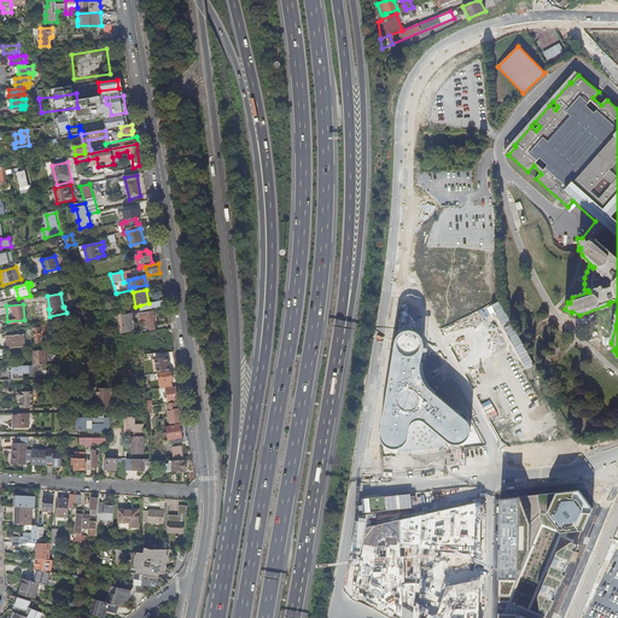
[(121,333),(123,333),(122,327),(124,326),(122,315),(133,313),(133,310),(117,314),(121,333)]
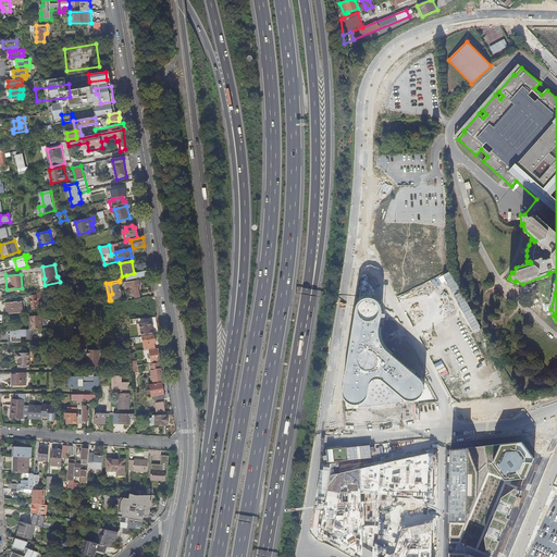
[(140,298),(137,281),(125,283),(127,291),(134,289),(135,299),(140,298)]
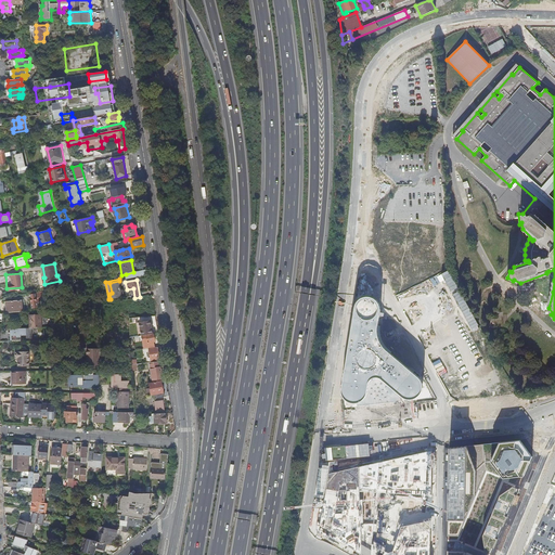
[(110,294),(111,299),(123,297),(121,294),(124,294),(123,289),(120,289),(119,281),(110,283),(112,293),(110,294)]
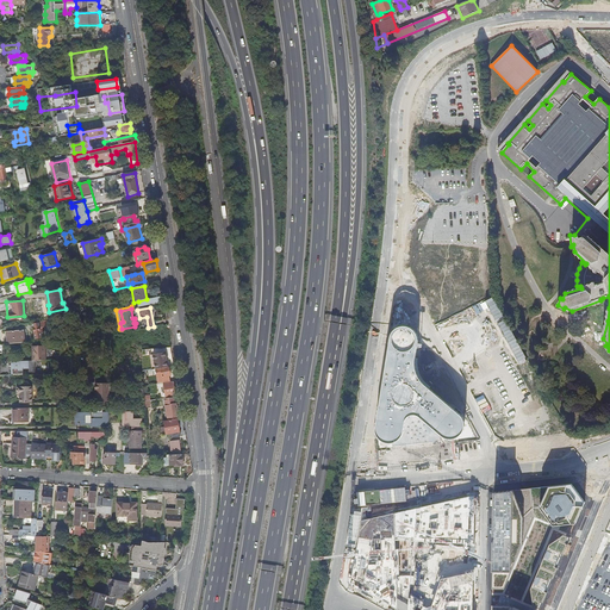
[(43,329),(51,328),(50,322),(33,324),(36,338),(44,337),(43,329)]
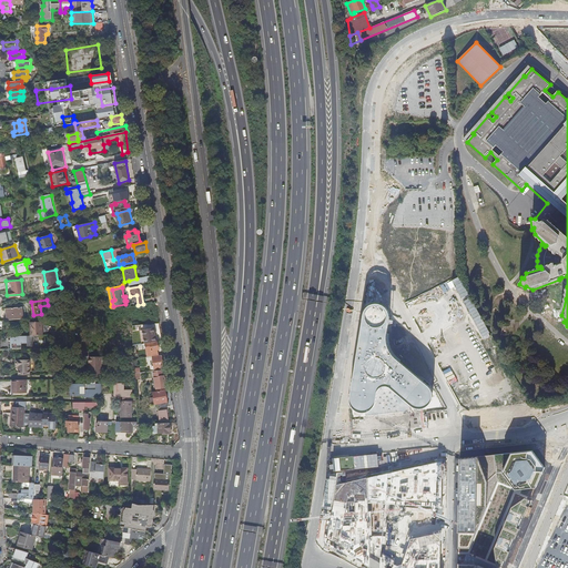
[(365,310),(364,314),(353,383),(352,399),(352,403),(354,407),(356,411),(361,412),(365,412),(366,416),(411,412),(411,407),(413,405),(415,407),(419,408),(424,407),(427,406),(430,403),(433,399),(433,395),(432,391),(429,387),(415,375),(394,356),(389,348),(387,337),(389,318),(389,314),(388,310),(386,306),(383,304),(379,303),(375,303),(371,304),(367,306),(365,310)]
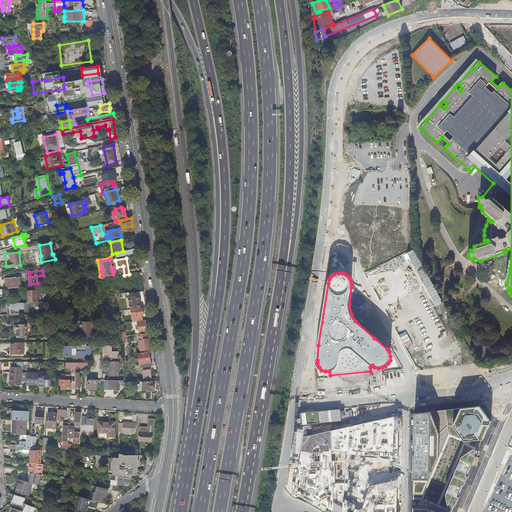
[(6,278),(7,289),(21,288),(20,277),(6,278)]
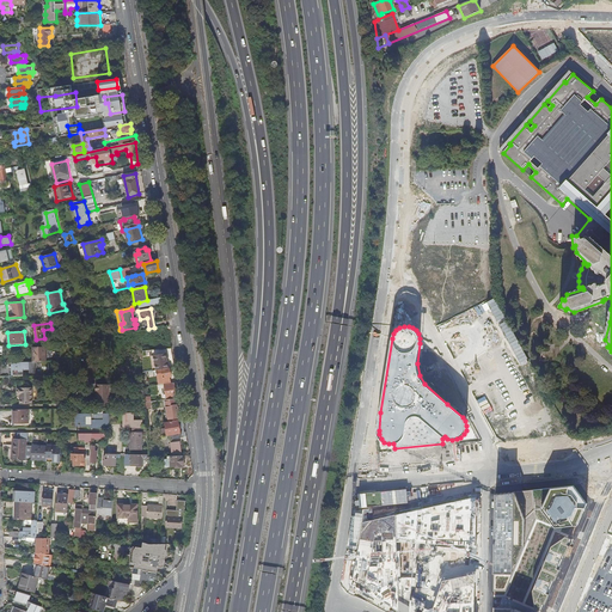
[(36,362),(47,362),(47,348),(34,348),(34,362),(36,362)]
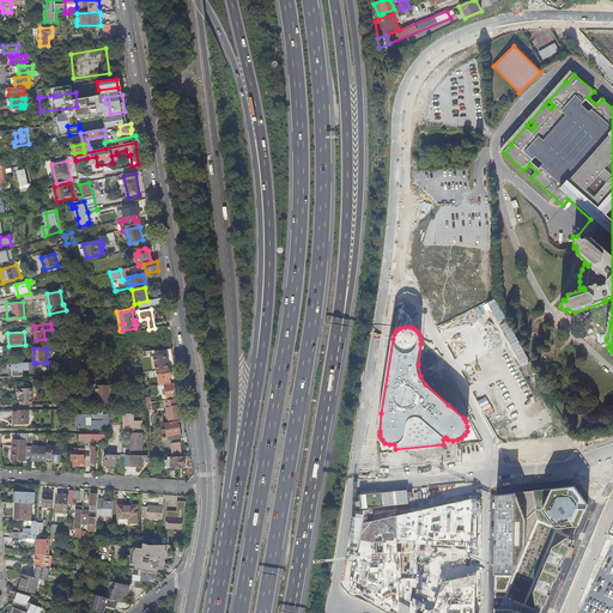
[(158,371),(169,369),(170,368),(169,364),(169,365),(167,354),(155,357),(155,358),(157,371),(158,371)]
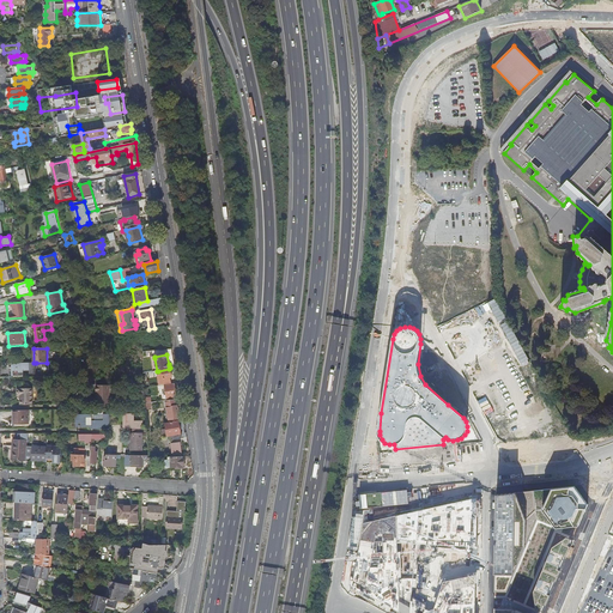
[(34,363),(11,363),(11,368),(19,368),(19,376),(24,376),(24,370),(30,370),(30,374),(36,374),(36,363),(34,363)]
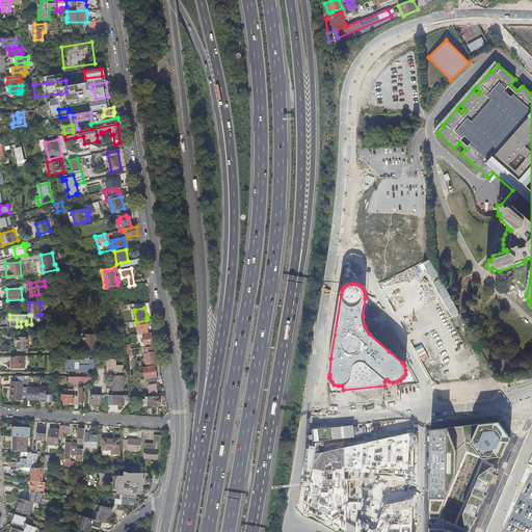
[(150,327),(148,320),(147,320),(137,322),(138,335),(148,334),(148,328),(150,327)]
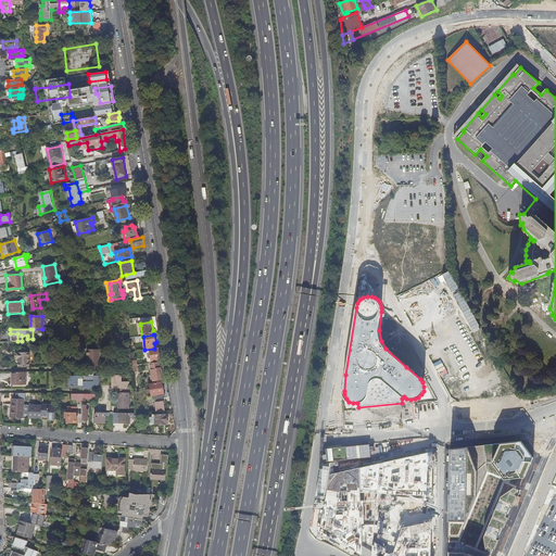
[(152,363),(159,363),(158,361),(161,361),(159,349),(149,350),(149,362),(152,362),(152,363)]
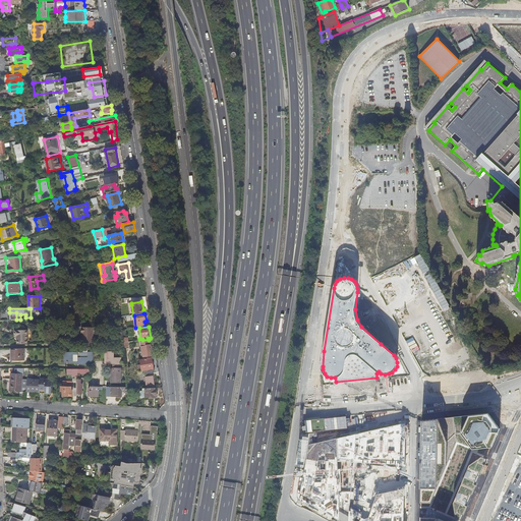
[(81,328),(81,333),(82,333),(82,334),(82,344),(93,344),(93,328),(81,328)]
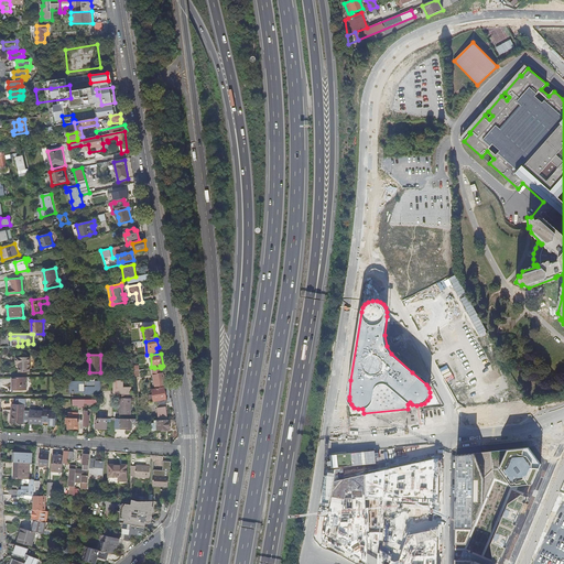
[(18,365),(18,372),(29,372),(29,358),(14,358),(14,365),(18,365)]
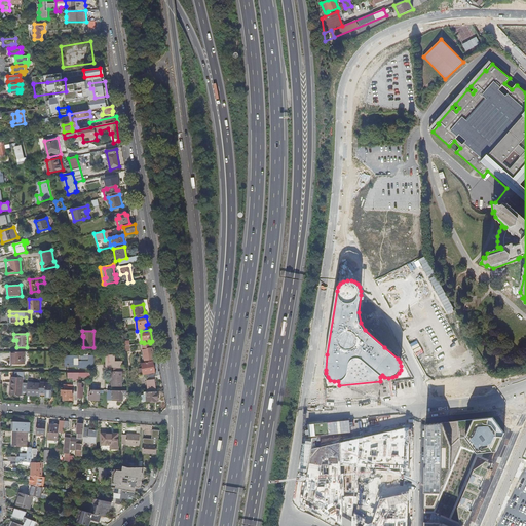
[(151,348),(150,343),(144,343),(143,344),(145,361),(154,360),(152,348),(151,348)]
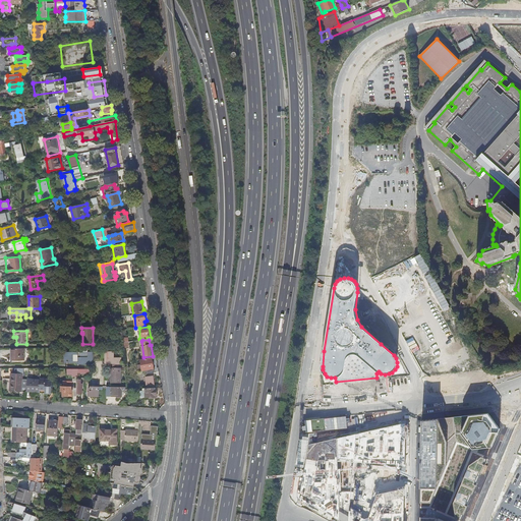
[(71,353),(66,353),(66,359),(67,359),(67,362),(67,364),(68,363),(77,363),(77,362),(79,362),(79,364),(89,364),(89,362),(93,362),(93,352),(89,352),(89,358),(77,358),(77,353),(77,348),(71,348),(71,353)]
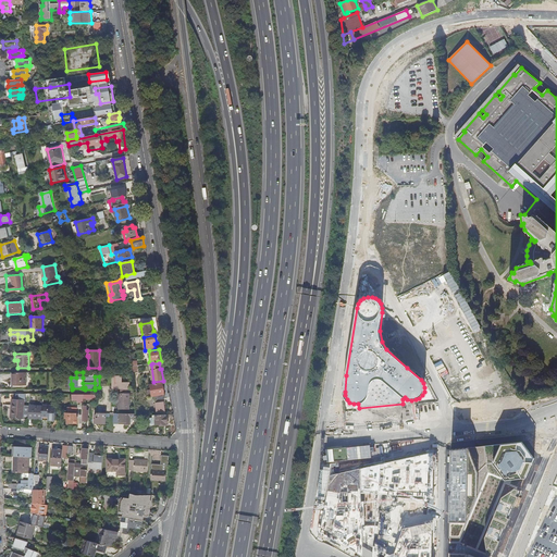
[(95,372),(83,372),(83,378),(83,383),(95,383),(95,376),(95,372)]
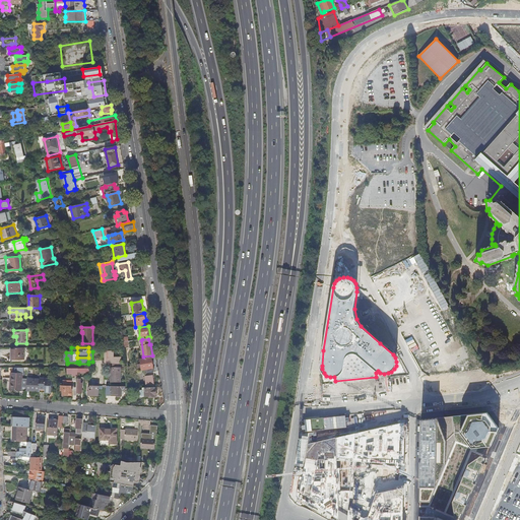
[(24,348),(12,348),(12,361),(24,361),(24,348)]
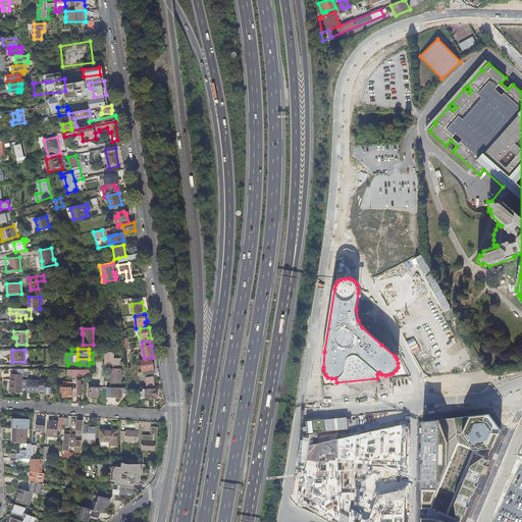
[(113,359),(113,353),(105,353),(105,365),(112,365),(112,369),(110,369),(110,384),(121,384),(121,359),(113,359)]
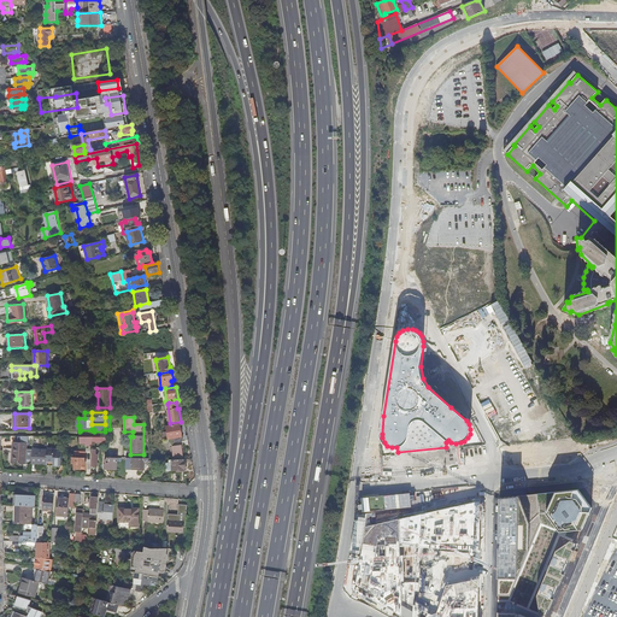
[(182,441),(180,424),(166,427),(168,433),(169,439),(171,439),(172,444),(182,441)]
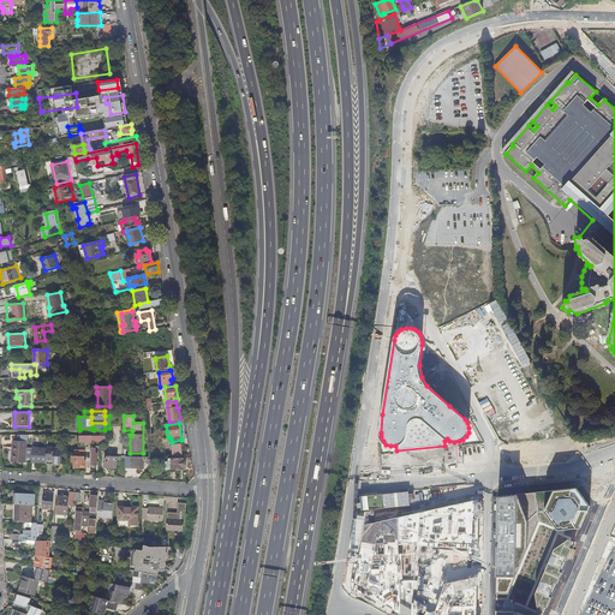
[(93,448),(93,446),(93,441),(93,436),(81,436),(81,448),(93,448)]
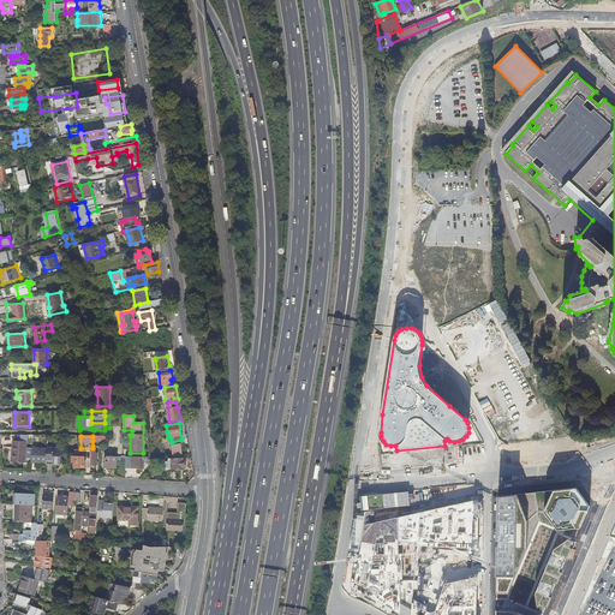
[(11,461),(31,463),(31,455),(25,455),(27,442),(12,441),(11,461)]
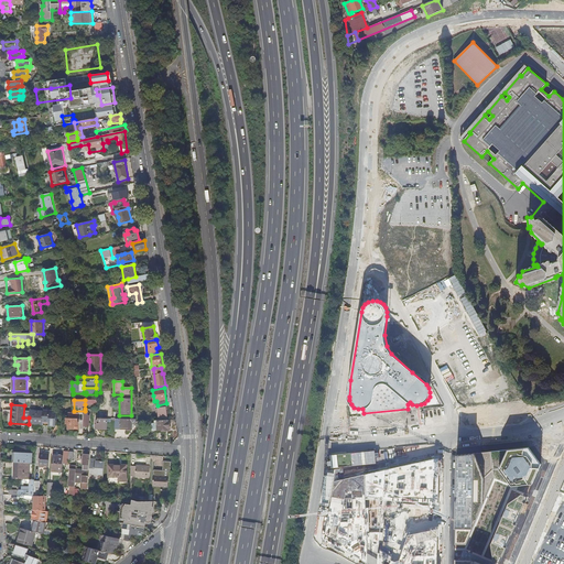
[(160,421),(167,421),(165,408),(158,409),(160,421)]
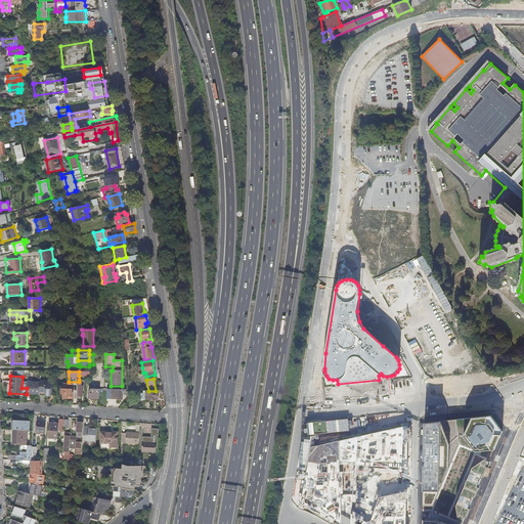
[(27,394),(40,395),(40,383),(33,382),(33,381),(28,381),(27,388),(27,394)]
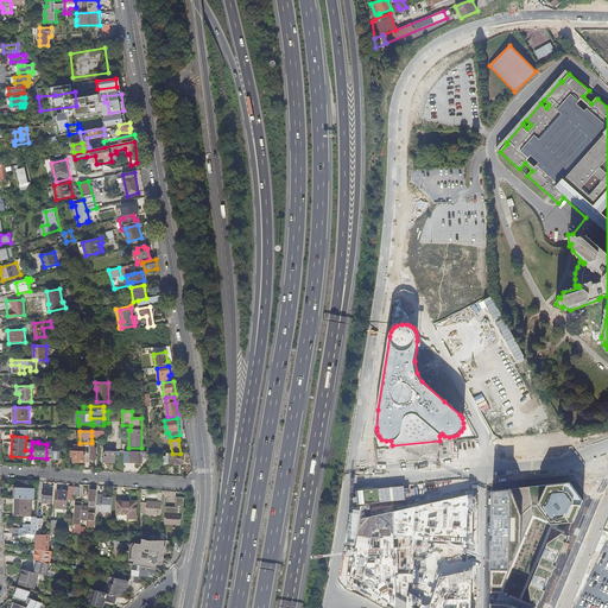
[(46,444),(46,458),(59,460),(61,443),(46,442),(46,444)]
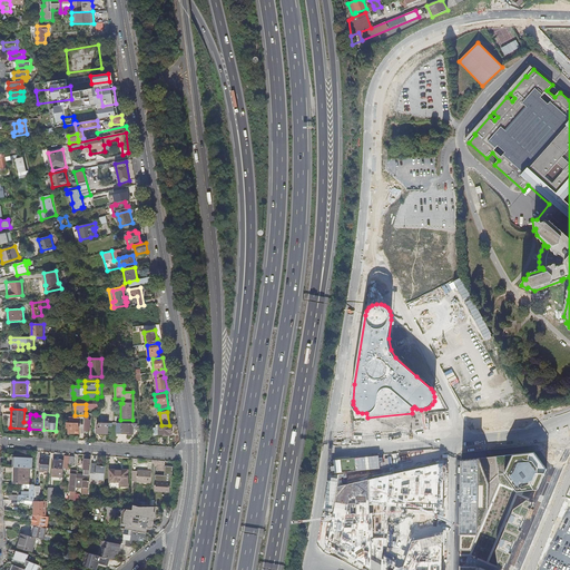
[(78,426),(78,423),(68,422),(67,428),(70,428),(69,433),(78,433),(79,426),(78,426)]
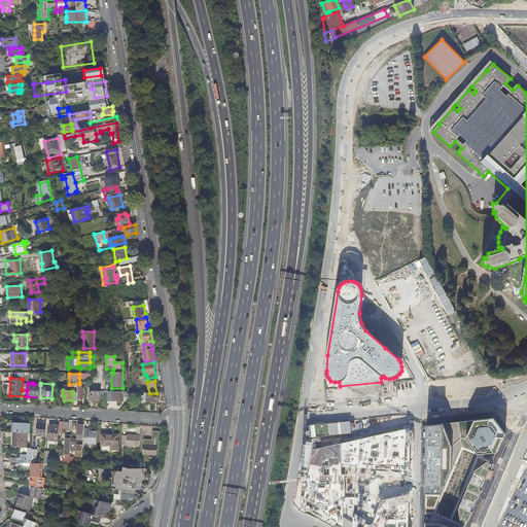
[(89,401),(100,402),(100,391),(92,391),(91,393),(91,395),(89,395),(89,401)]
